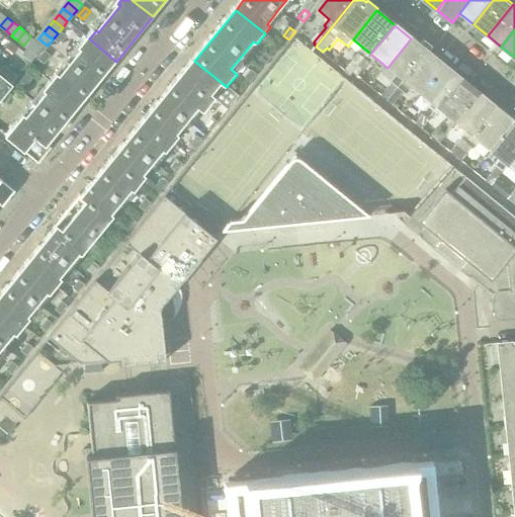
[(62,46),(69,37),(63,32),(56,40),(62,46)]
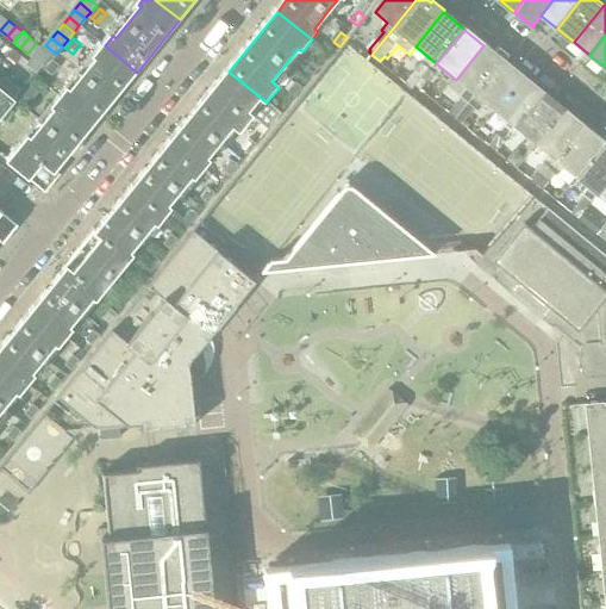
[(36,43),(27,54),(35,58),(41,51),(43,49),(36,43)]
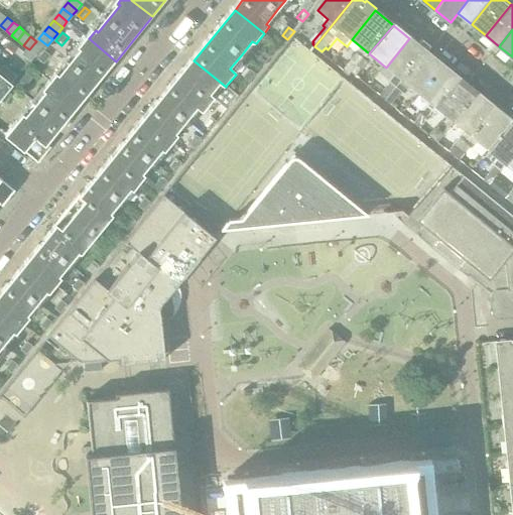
[(36,41),(34,43),(42,51),(47,45),(38,38),(36,41)]
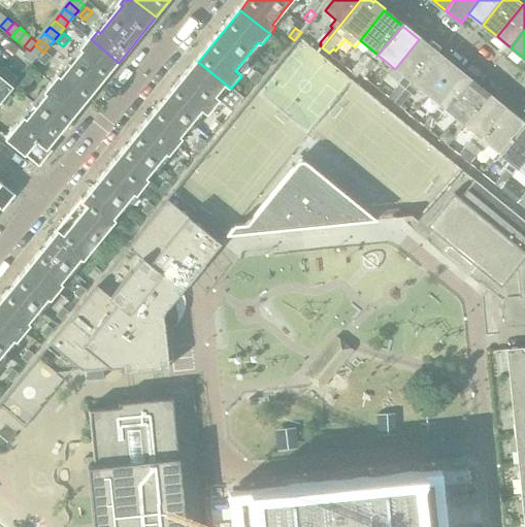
[(81,107),(100,86),(119,63),(91,39),(84,48),(86,51),(63,79),(60,77),(54,85),(81,107)]
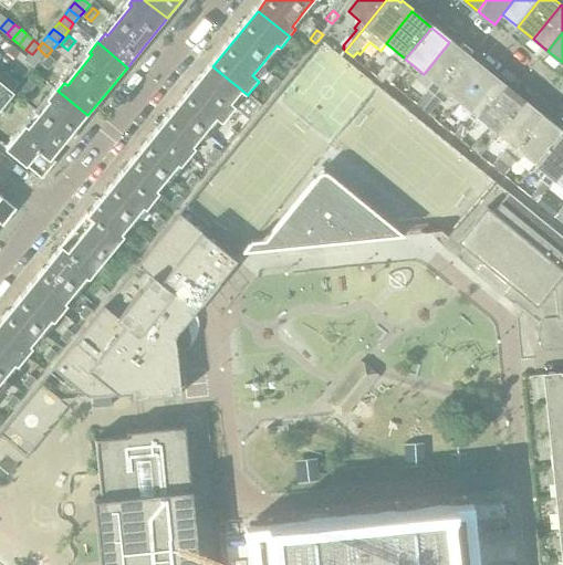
[(442,90),(468,58),(449,42),(424,74),(442,90)]
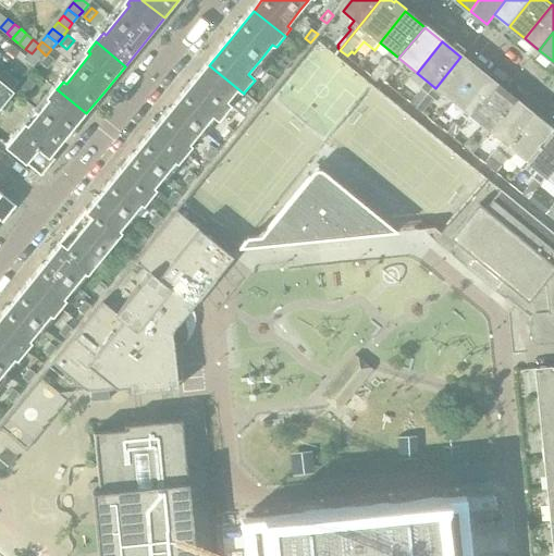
[(23,52),(14,46),(9,52),(17,59),(23,52)]
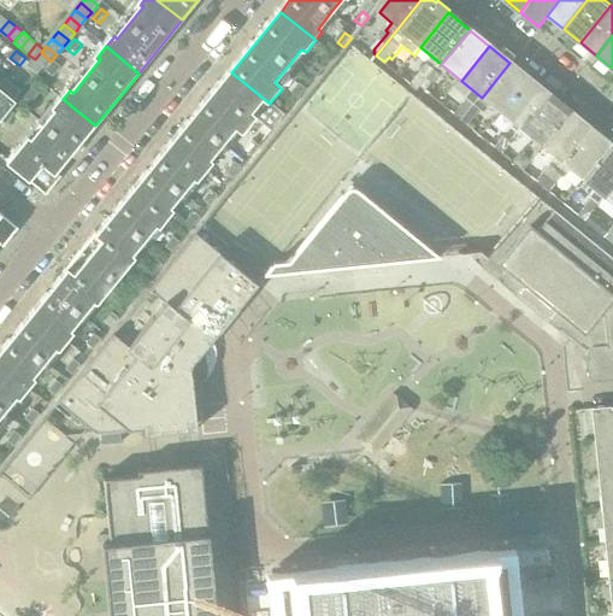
[(41,52),(35,59),(46,68),(51,62),(41,52)]
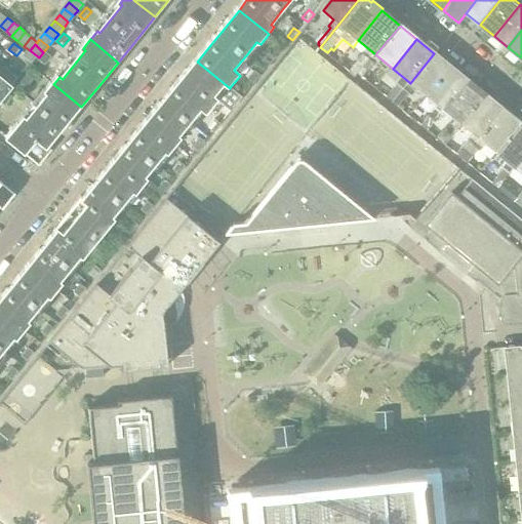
[(47,67),(54,57),(48,52),(41,61),(47,67)]
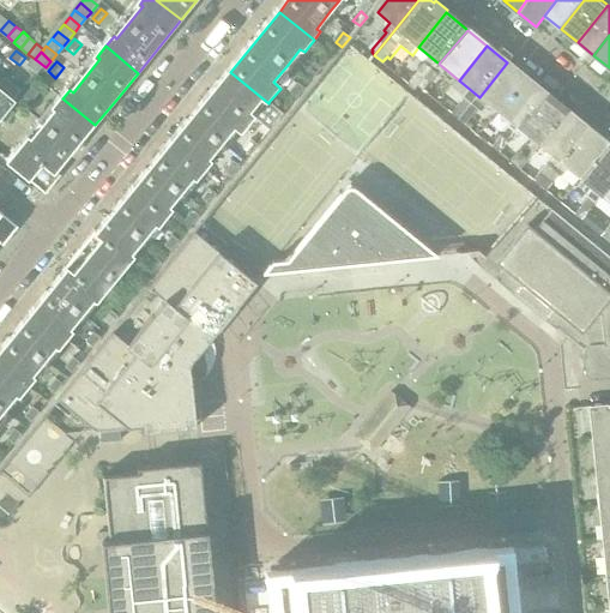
[(500,114),(527,79),(507,62),(479,97),(473,103),(460,120),(466,126),(473,118),(481,109),(483,113),(489,106),(500,114)]
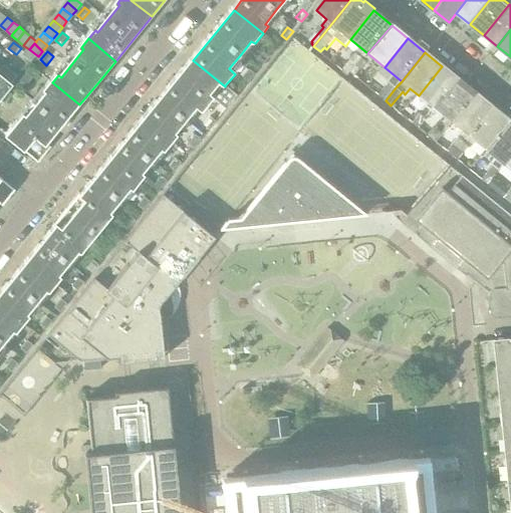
[(265,65),(271,57),(266,53),(259,61),(265,65)]
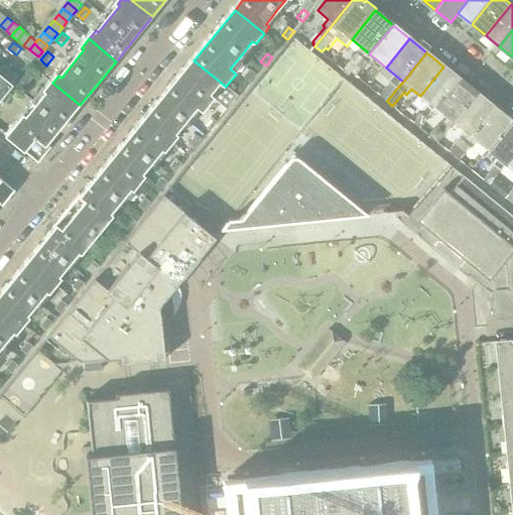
[(353,74),(364,58),(359,54),(353,61),(354,62),(346,73),(351,77),(353,74)]
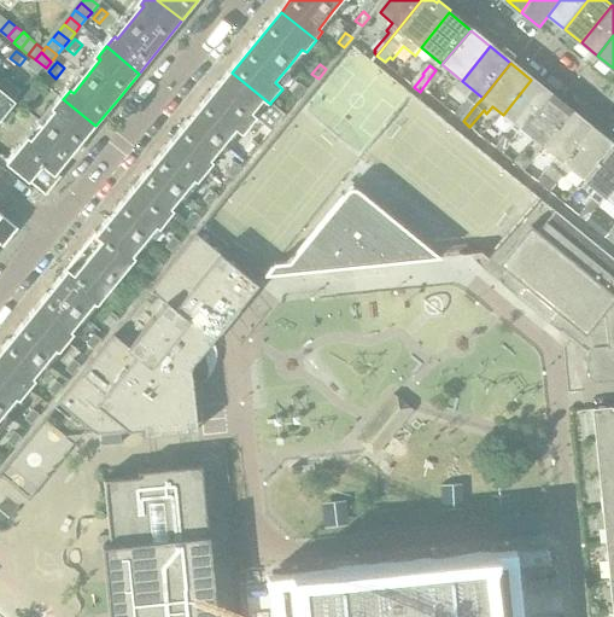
[(436,85),(443,76),(436,70),(422,88),(428,93),(436,85)]
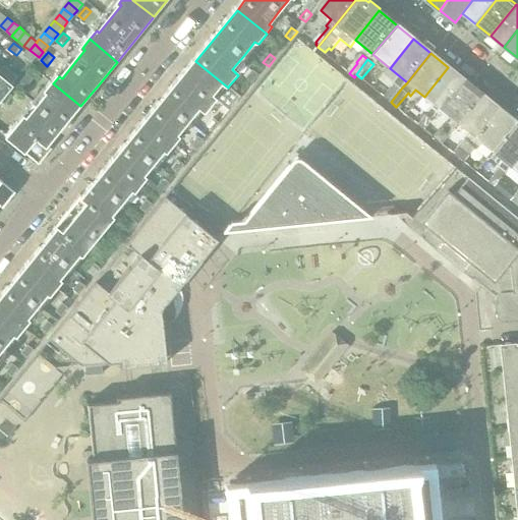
[(228,88),(195,61),(193,63),(196,64),(189,72),(187,70),(186,72),(219,99),(218,100),(219,101),(232,111),(242,99),(228,87),(228,88)]
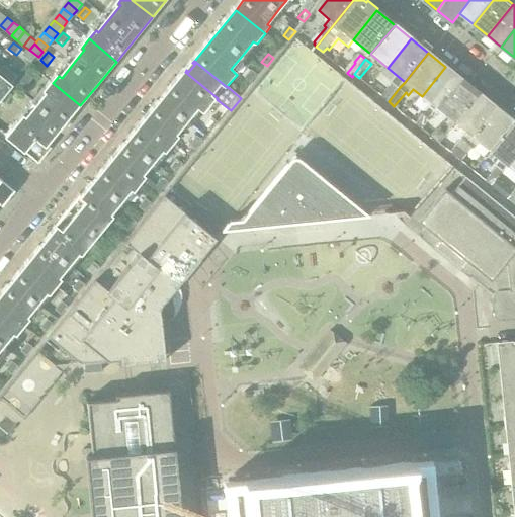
[(8,104),(12,98),(7,94),(14,85),(20,78),(6,67),(0,74),(0,121),(12,107),(8,104)]
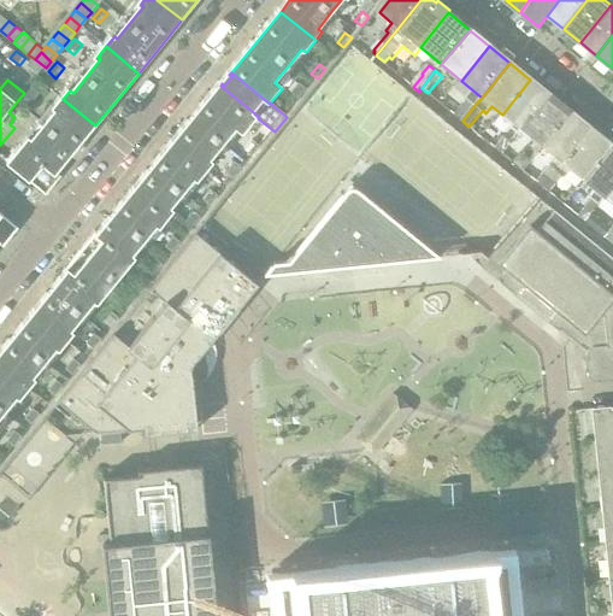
[(523,132),(550,97),(530,80),(502,115),(523,132)]
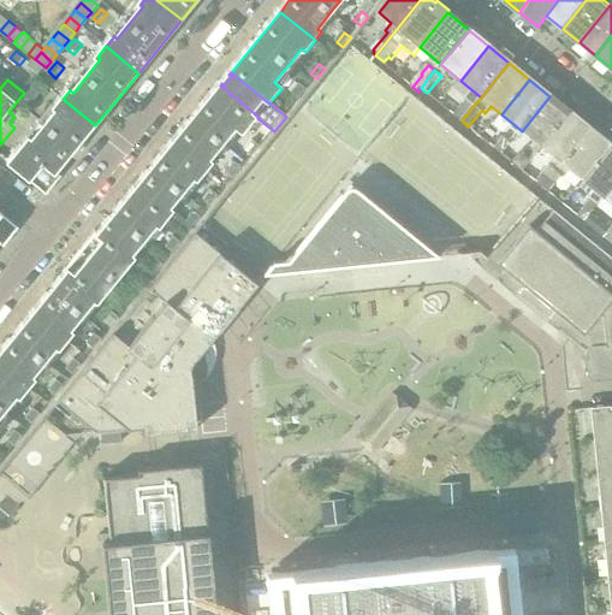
[(212,160),(224,145),(238,126),(245,132),(257,118),(259,117),(220,86),(172,145),(207,173),(215,163),(212,160)]
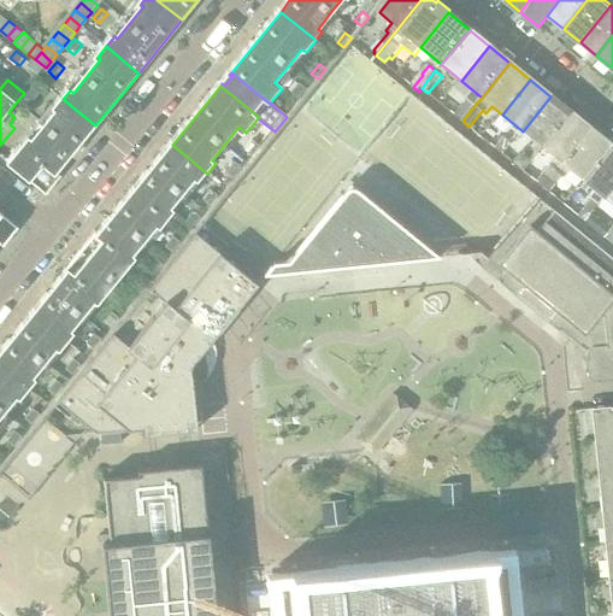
[(300,100),(308,91),(301,86),(294,94),(300,100)]
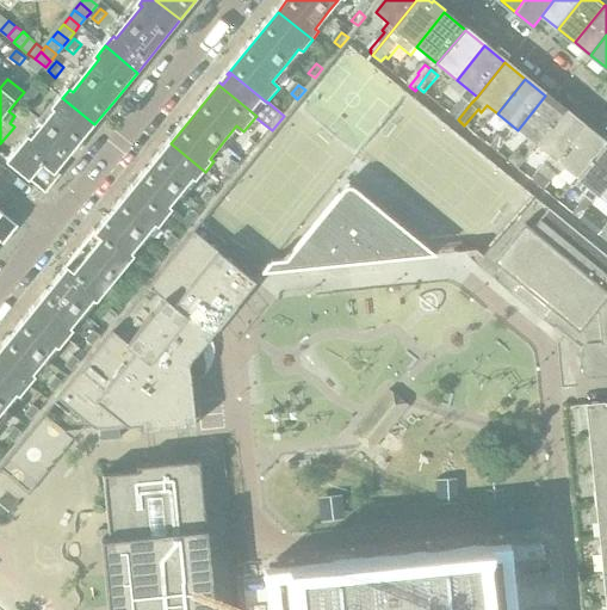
[(33,104),(42,93),(35,87),(26,98),(33,104)]
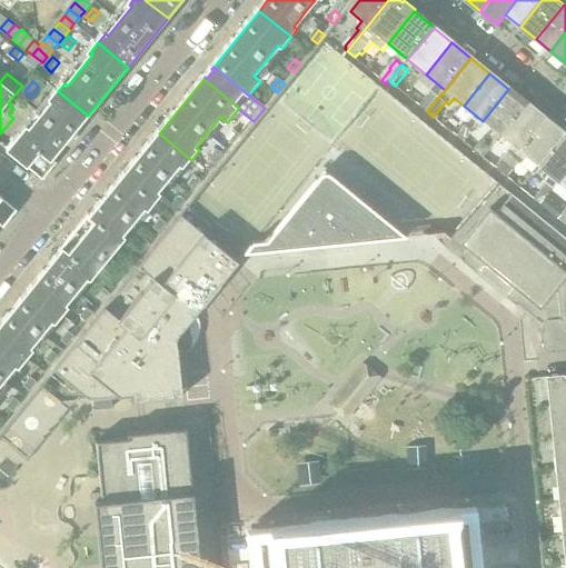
[(502,137),(527,105),(508,89),(483,121),(502,137)]
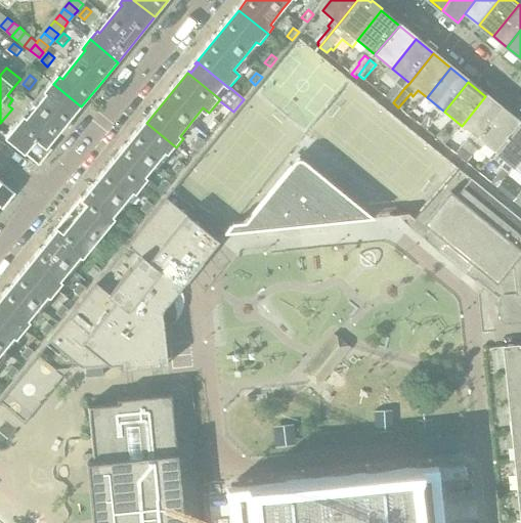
[(81,106),(53,84),(45,94),(48,96),(28,121),(26,119),(7,138),(23,150),(23,151),(37,163),(41,167),(42,167),(43,166),(43,165),(52,153),(53,153),(54,153),(54,150),(48,146),(81,106)]
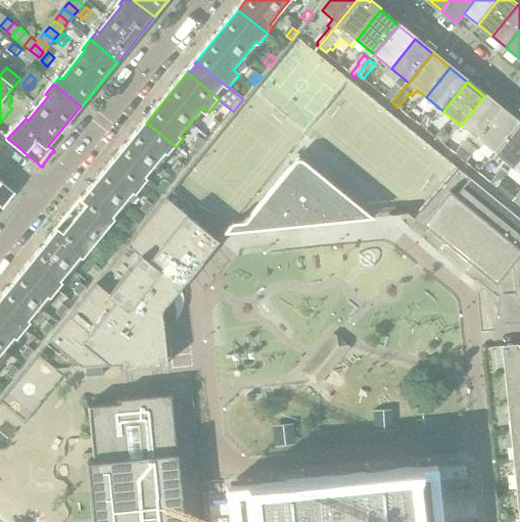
[(392,102),(404,88),(398,84),(392,91),(393,92),(387,98),(392,102)]
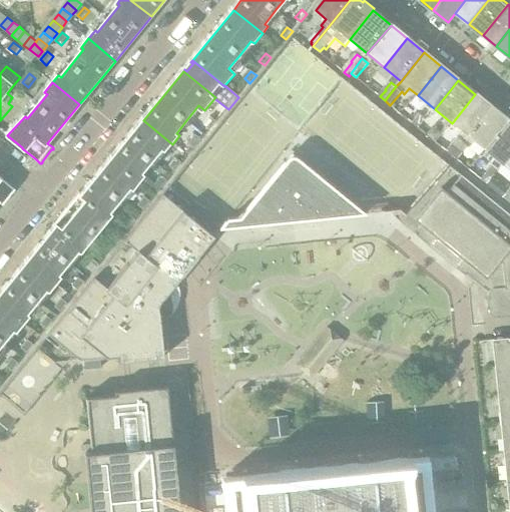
[(468,136),(492,107),(487,103),(488,101),(478,93),(476,95),(475,94),(452,123),(468,136)]
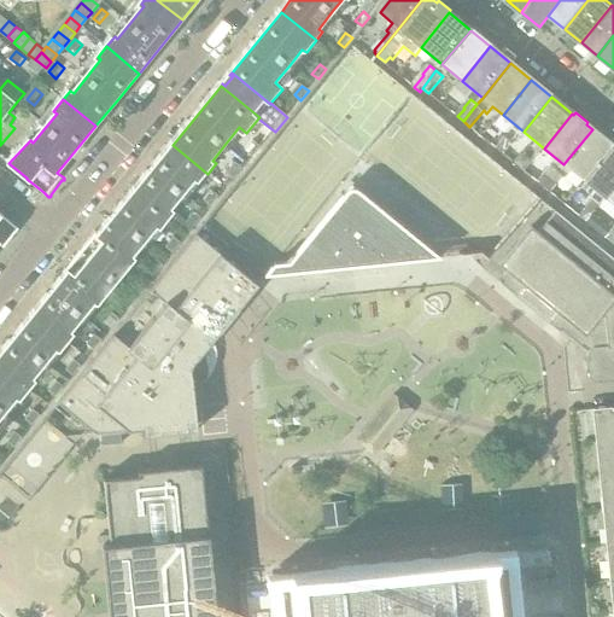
[(585,182),(613,147),(613,143),(603,135),(601,137),(592,129),(563,164),(585,182)]
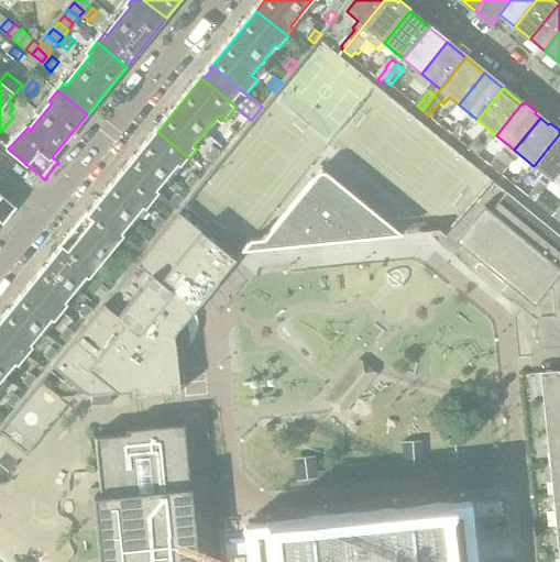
[(460,141),(469,131),(463,127),(454,136),(460,141)]
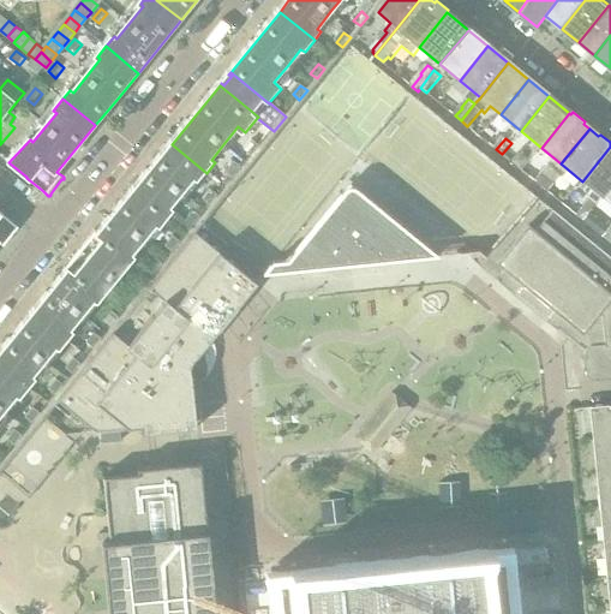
[(253,156),(261,148),(253,142),(246,151),(253,156)]
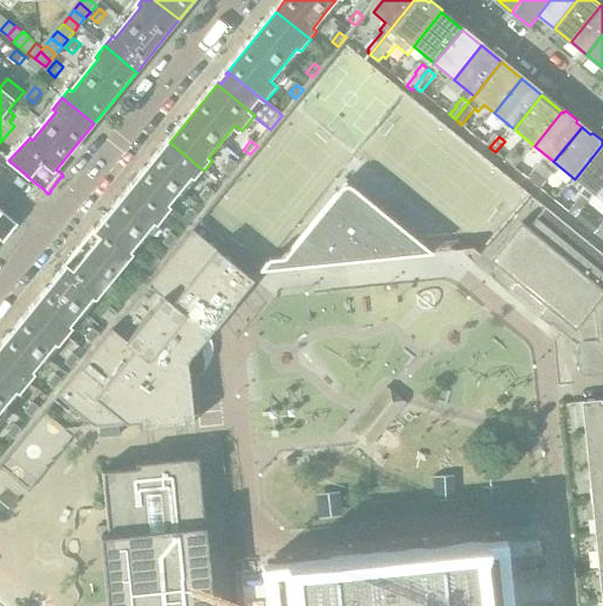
[(172,202),(183,190),(192,178),(196,180),(204,171),(170,142),(133,187),(167,216),(175,205),(172,202)]
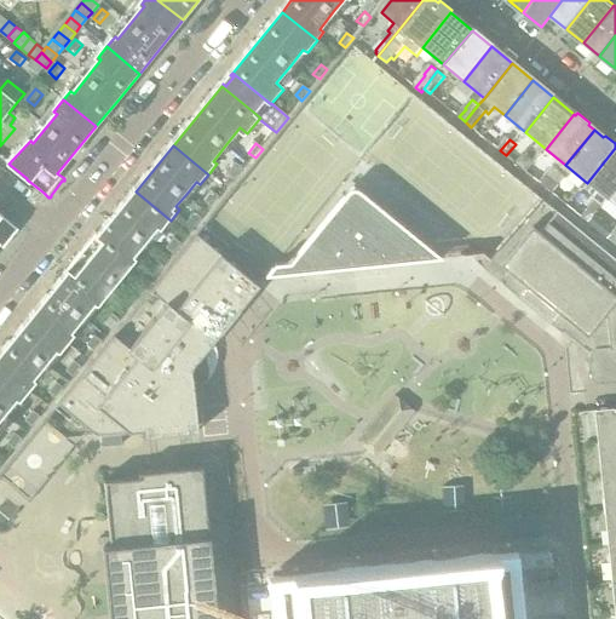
[(609,200),(615,190),(615,148),(587,183),(609,200)]
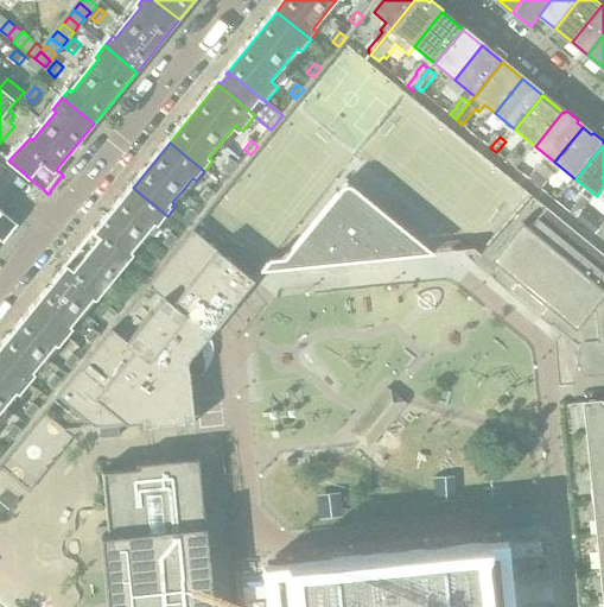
[(515,151),(507,160),(516,169),(525,158),(515,151)]
